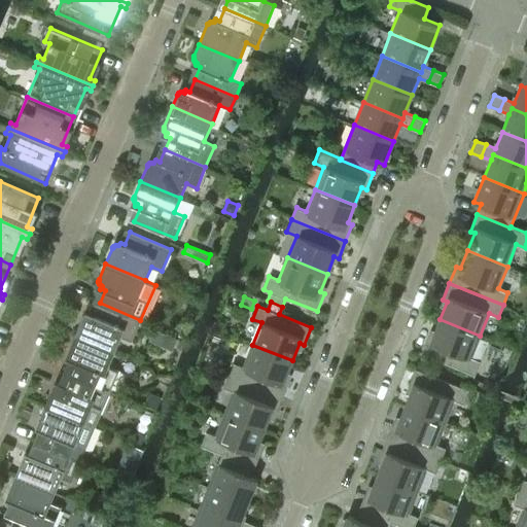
[(132,341),(137,327),(140,320),(100,303),(95,315),(90,313),(89,316),(88,315),(85,316),(84,316),(83,316),(82,318),(75,335),(115,351),(121,337),(132,341)]
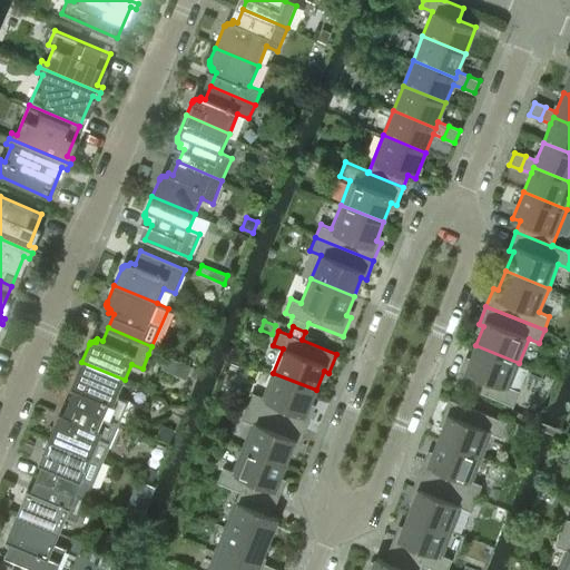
[(509,386),(519,363),(475,345),(469,364),(463,362),(455,382),(513,405),(519,391),(509,386)]
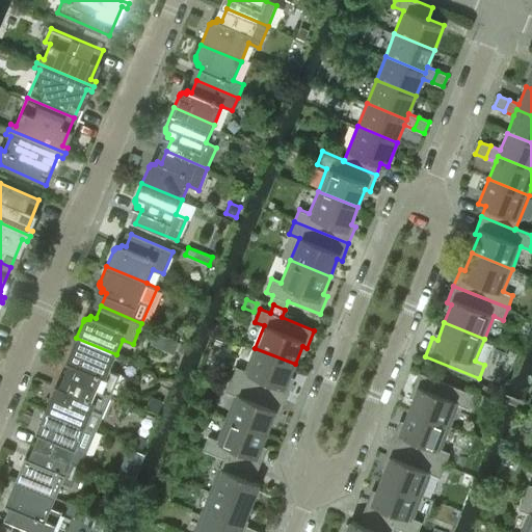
[(157,331),(152,342),(159,346),(164,335),(157,331)]
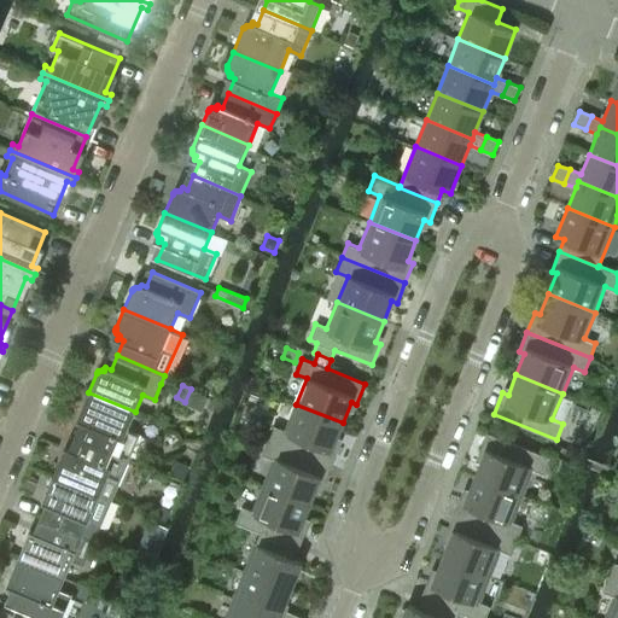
[(135,412),(88,392),(81,410),(80,410),(80,412),(80,413),(81,414),(81,415),(81,417),(82,417),(83,418),(82,421),(87,424),(82,438),(129,458),(140,433),(128,429),(135,412)]
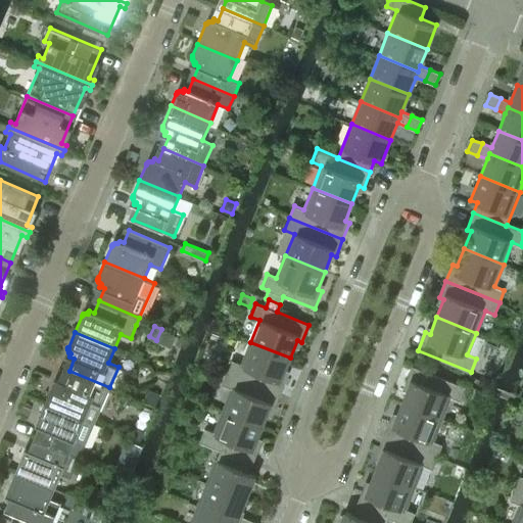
[(290,358),(250,342),(241,364),(232,361),(227,373),(281,394),(287,377),(283,375),(290,358)]
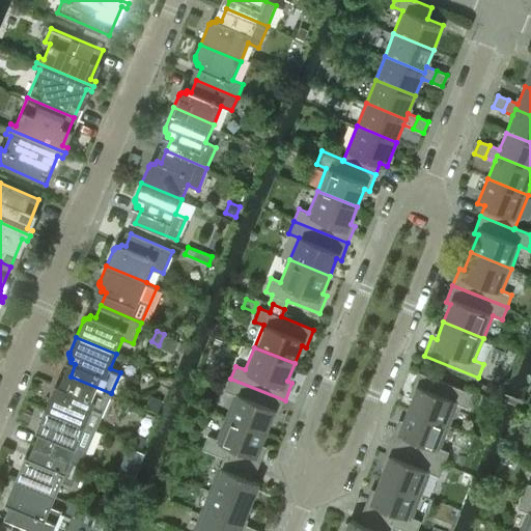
[(415,391),(409,409),(448,425),(457,402),(467,407),(472,393),(418,371),(411,390),(415,391)]
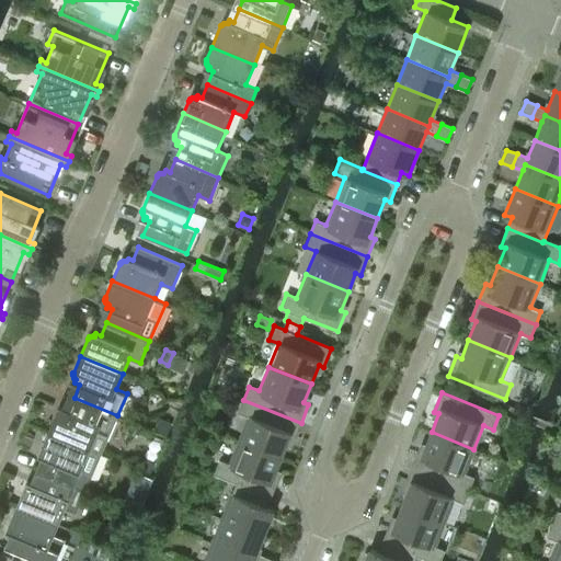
[(102,454),(117,415),(75,398),(69,410),(64,409),(63,411),(61,411),(60,411),(59,411),(57,412),(56,413),(55,414),(48,431),(102,454)]
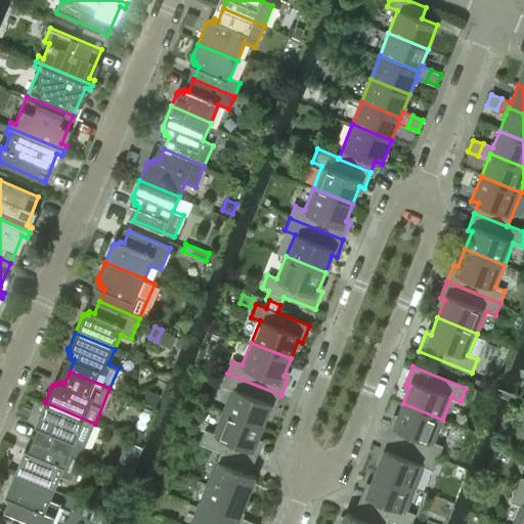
[(281,395),(227,374),(223,385),(232,389),(223,411),(263,427),(270,409),(274,411),(281,395)]
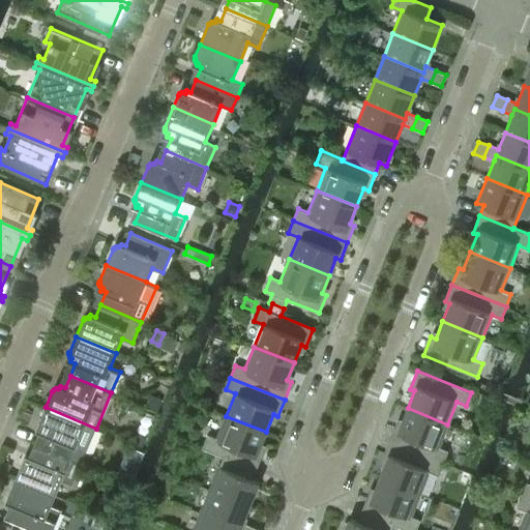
[(81,464),(96,429),(46,407),(39,422),(38,423),(38,424),(38,425),(38,427),(39,428),(40,429),(41,430),(40,433),(45,434),(39,446),(81,464)]
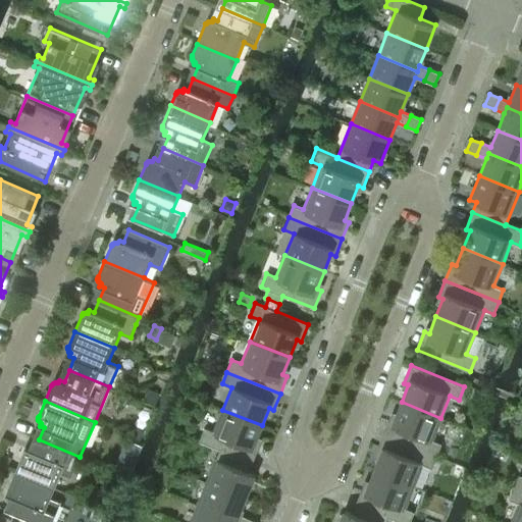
[(389,418),(383,434),(436,456),(441,444),(432,439),(440,418),(402,402),(395,419),(389,418)]
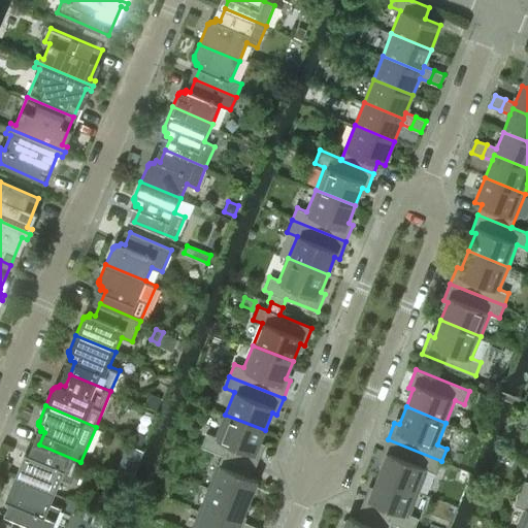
[(265,430),(225,415),(217,436),(206,432),(201,446),(223,455),(223,454),(256,466),(262,450),(258,448),(265,430)]
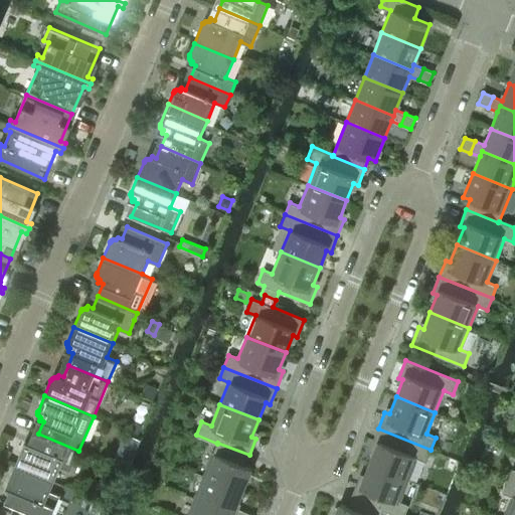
[(431,450),(378,428),(371,445),(376,447),(369,464),(408,480),(416,458),(425,462),(431,450)]
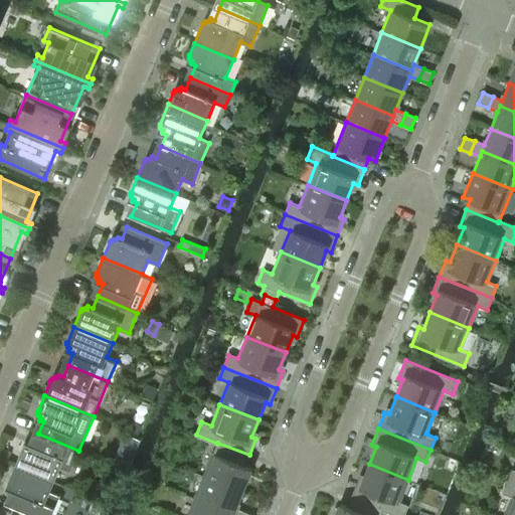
[(22,448),(22,449),(21,449),(15,465),(54,481),(60,467),(70,471),(78,451),(38,434),(33,446),(29,444),(28,447),(27,446),(26,446),(25,447),(24,447),(23,447),(22,448)]
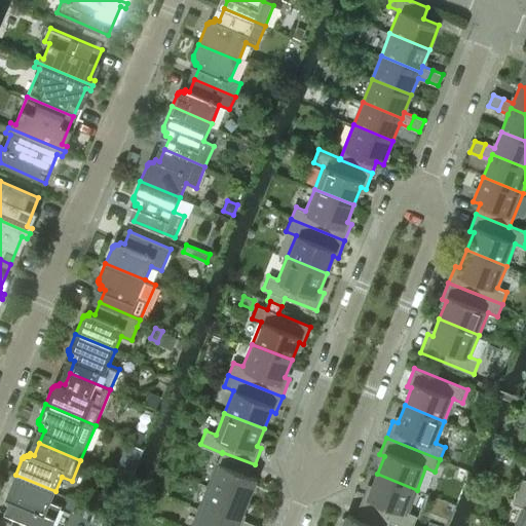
[(222,452),(222,453),(209,486),(248,501),(258,478),(251,475),(255,464),(222,452)]
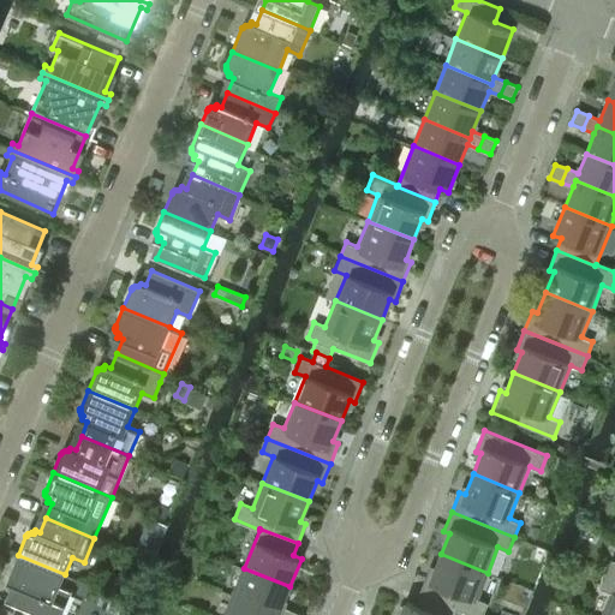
[(141,541),(135,551),(154,560),(160,545),(141,538),(141,541)]
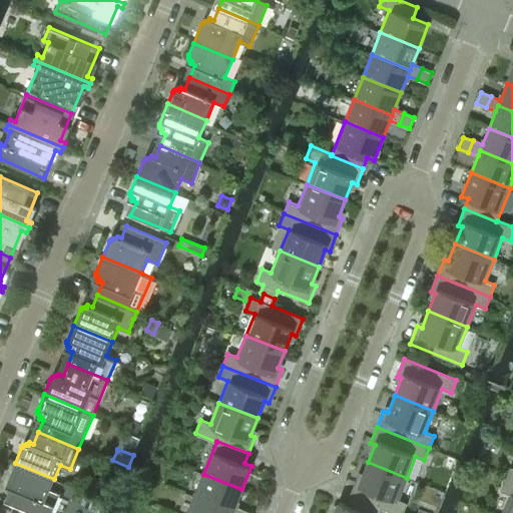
[(357,477),(350,494),(382,507),(382,508),(394,512),(403,512),(407,503),(398,499),(407,478),(368,462),(361,479),(357,477)]
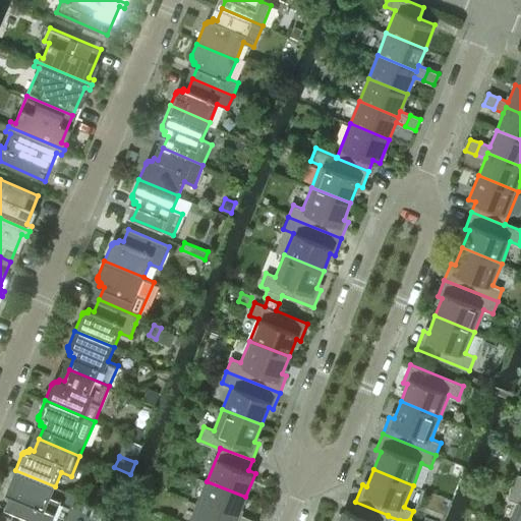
[(55,486),(15,470),(9,485),(8,485),(8,486),(8,487),(8,488),(9,489),(9,490),(10,490),(11,491),(10,495),(14,497),(9,509),(38,520),(51,520),(56,513),(46,508),(55,486)]
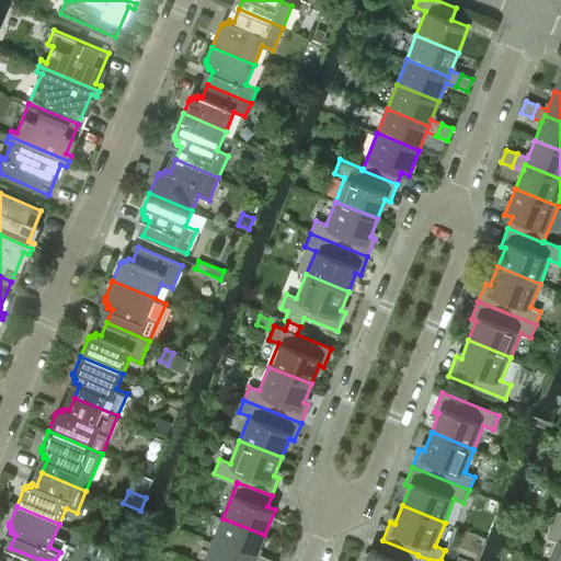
[(264,535),(222,518),(213,542),(254,560),(256,553),(264,535)]
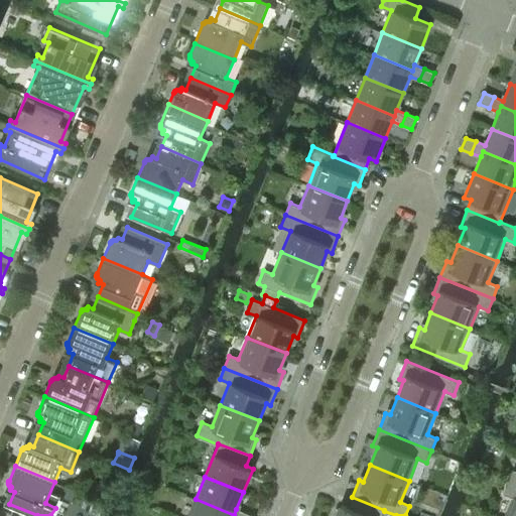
[(515,515),(515,484),(508,482),(504,494),(513,497),(505,515),(515,515)]
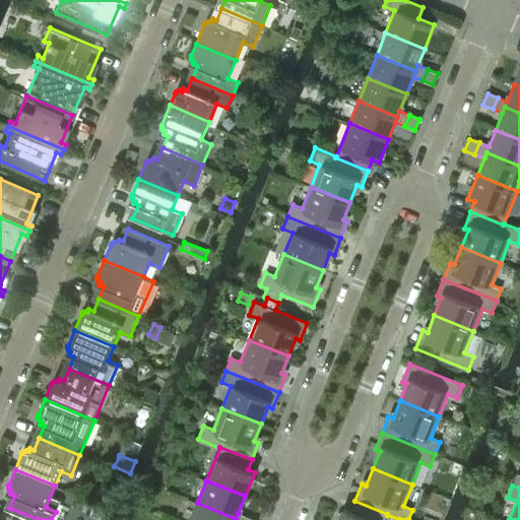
[(343,508),(338,519),(384,519),(387,515),(387,514),(354,501),(350,511),(343,508)]
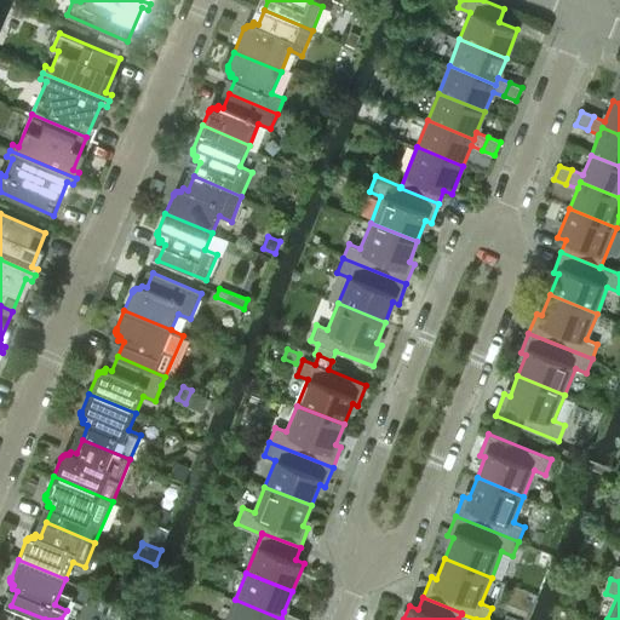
[(281,619),(235,600),(225,619),(293,619),(296,616),(283,612),(281,619)]
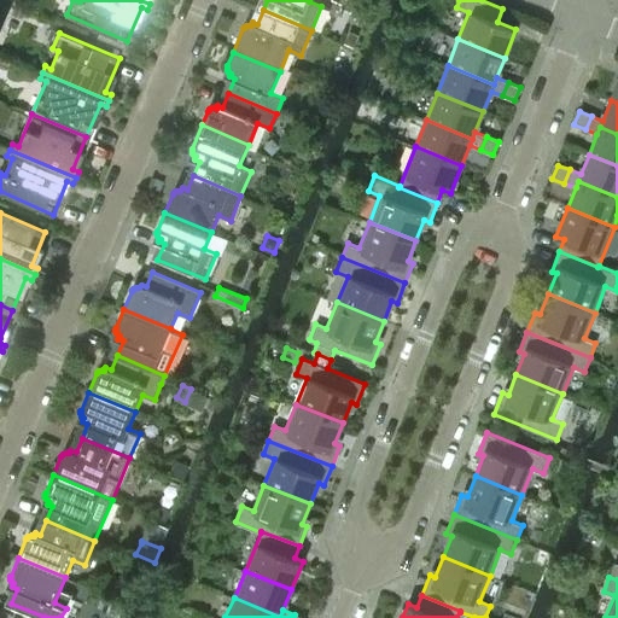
[(112,599),(106,612),(118,617),(123,604),(112,599)]
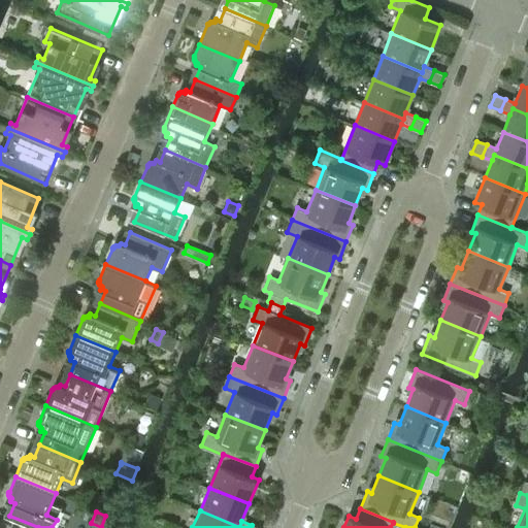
All buildings are outlined.
